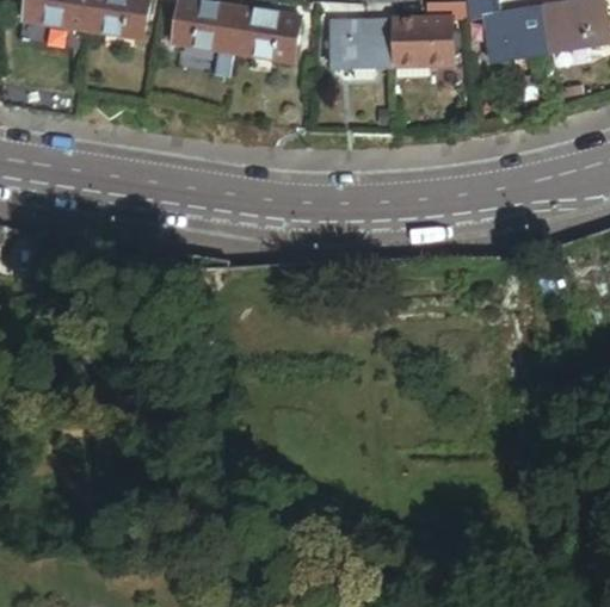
[(84,30),(87,0),(26,0),(23,22),(84,30)]
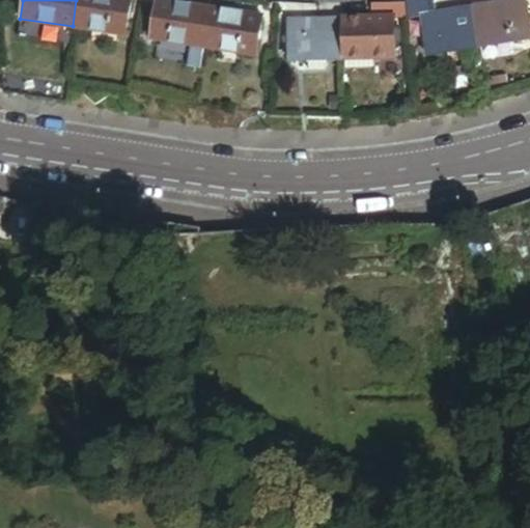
[(76,0),(73,26),(126,34),(131,0),(76,0)]
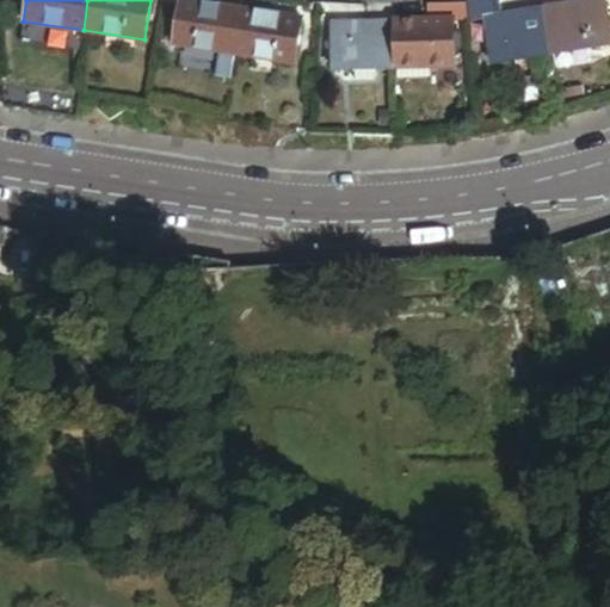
[(234,53),(241,6),(198,0),(180,0),(174,44),(234,53)]
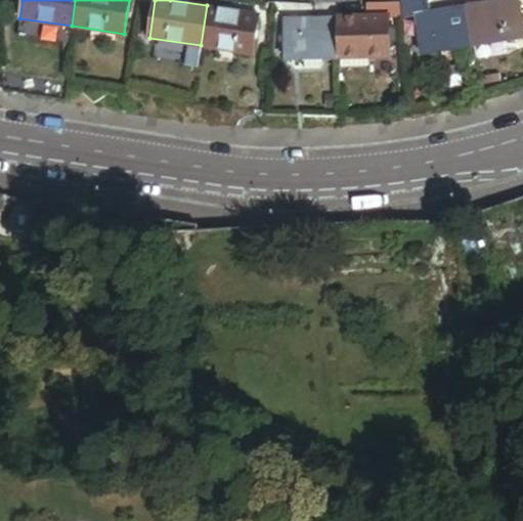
[(429,12),(427,0),(400,2),(401,18),(415,16),(413,14),(429,12)]
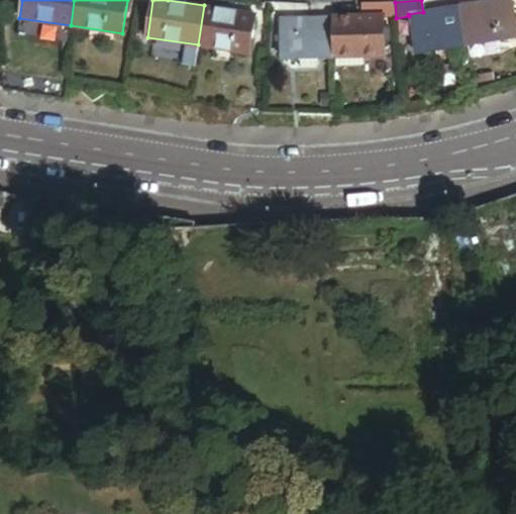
[(515,35),(510,0),(497,0),(458,6),(466,44),(515,36),(515,35)]
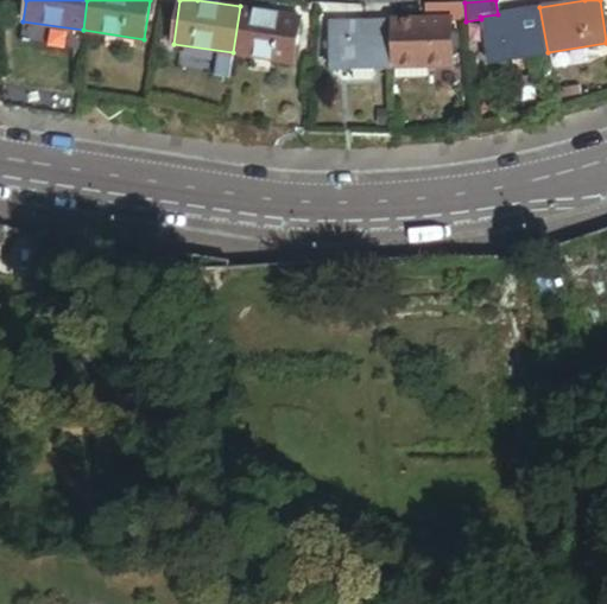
[(299,16),(240,6),(233,52),(292,62),(299,16)]
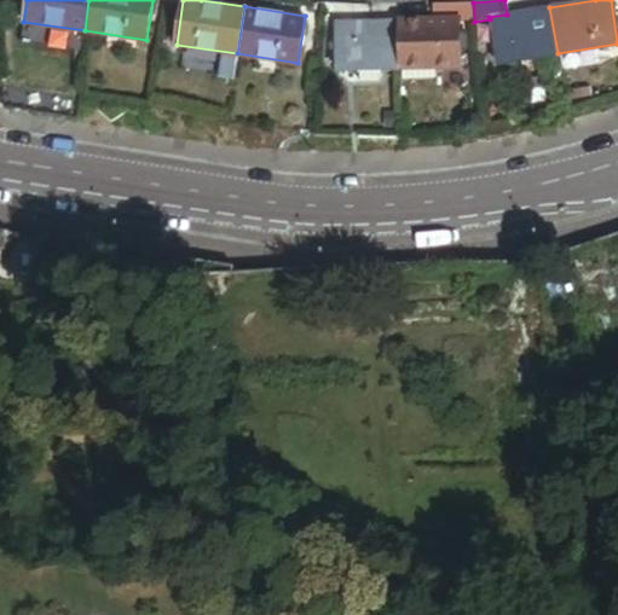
[(432,21),(396,21),(396,67),(398,67),(433,67),(460,67),(460,22),(471,22),(471,6),(432,6),(432,21)]
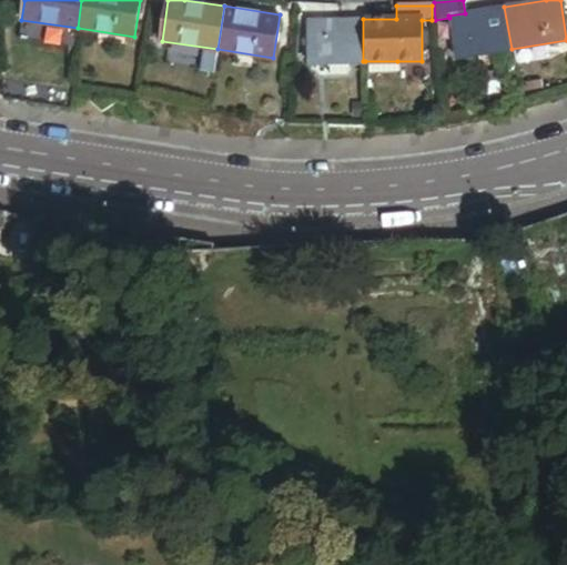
[(456,59),(512,49),(504,7),(465,13),(448,16),(449,18),(456,59)]
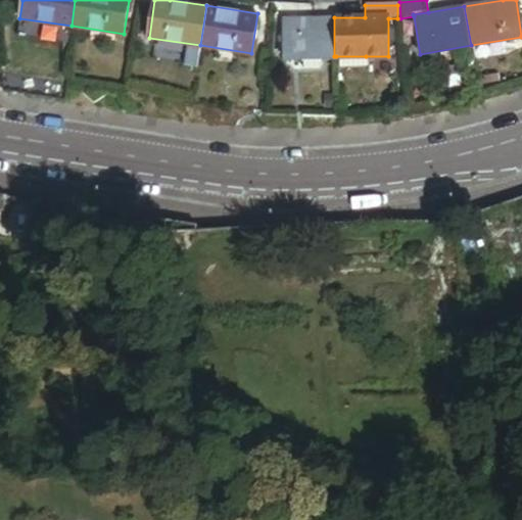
[(334,17),(282,16),(282,55),(299,56),(299,69),(320,69),(320,56),(334,56),(334,17)]
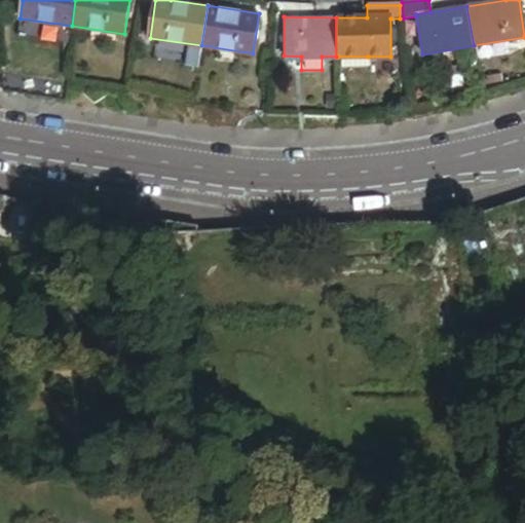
[(368,57),(338,57),(338,66),(368,66),(368,57)]
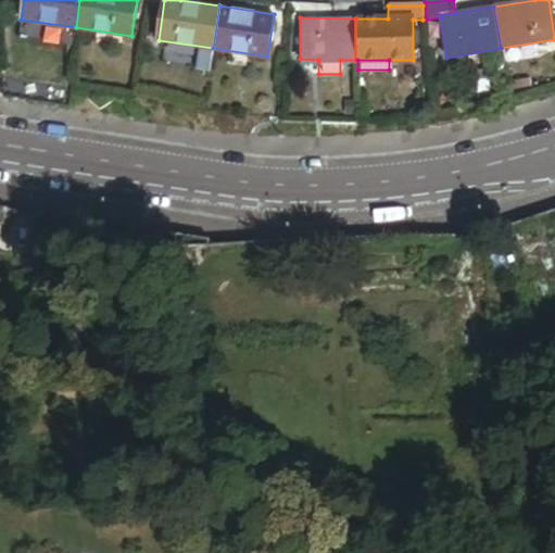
[(527,76),(515,79),(516,88),(529,86),(527,76)]
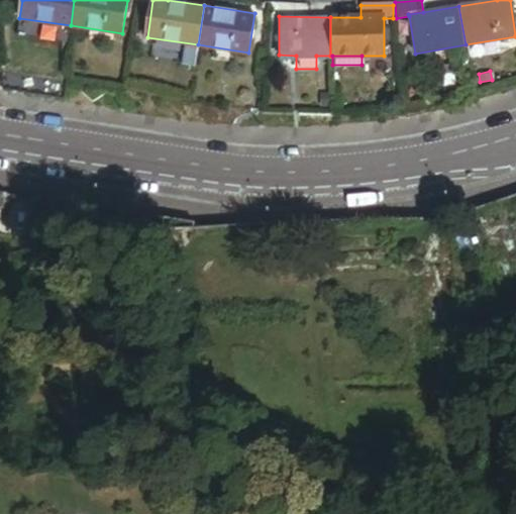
[(330,92),(319,92),(319,105),(331,105),(330,92)]
